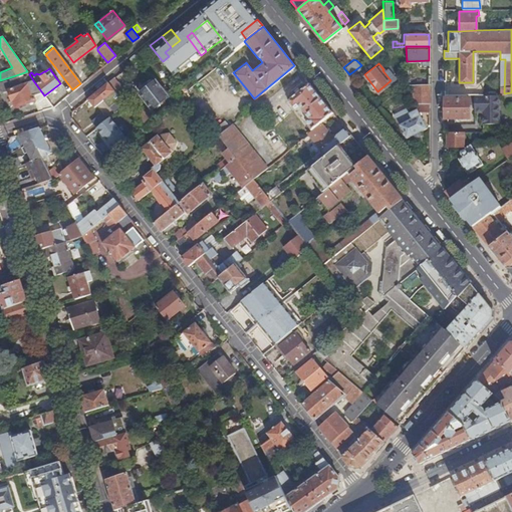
[(33,80),(29,74),(27,71),(22,73),(24,78),(19,80),(21,84),(33,80)]
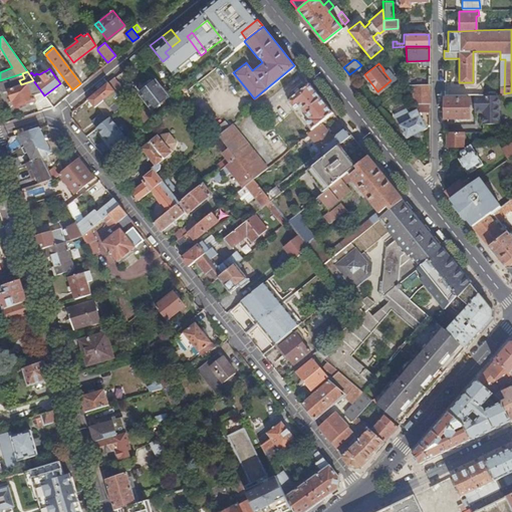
[(38,111),(52,106),(44,95),(33,80),(21,84),(19,80),(24,78),(22,73),(0,80),(0,91),(2,92),(8,90),(11,100),(12,99),(15,106),(33,100),(38,111)]
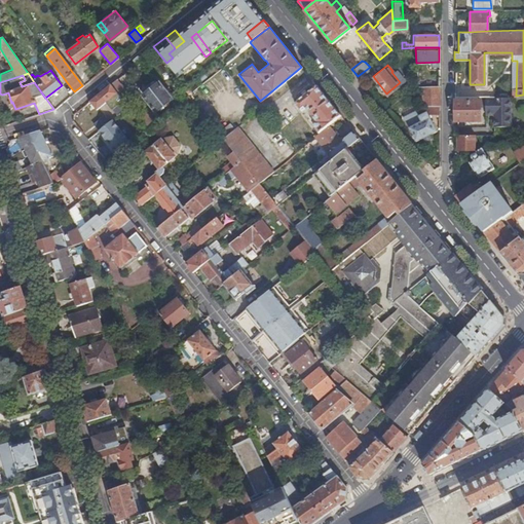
[(109,82),(116,91),(118,95),(123,89),(114,78),(109,82)]
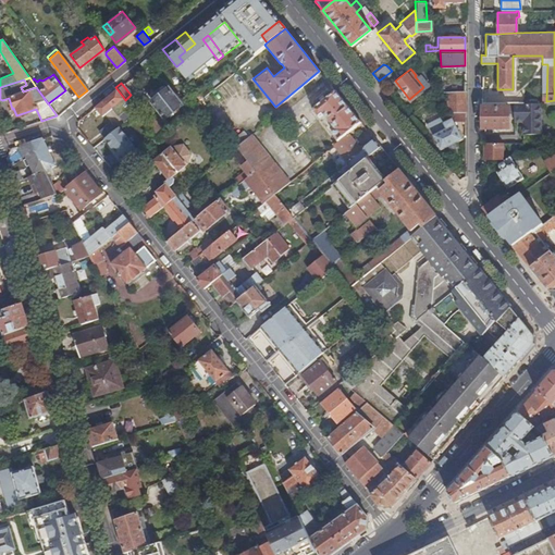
[(167,86),(150,99),(163,116),(180,103),(167,86)]
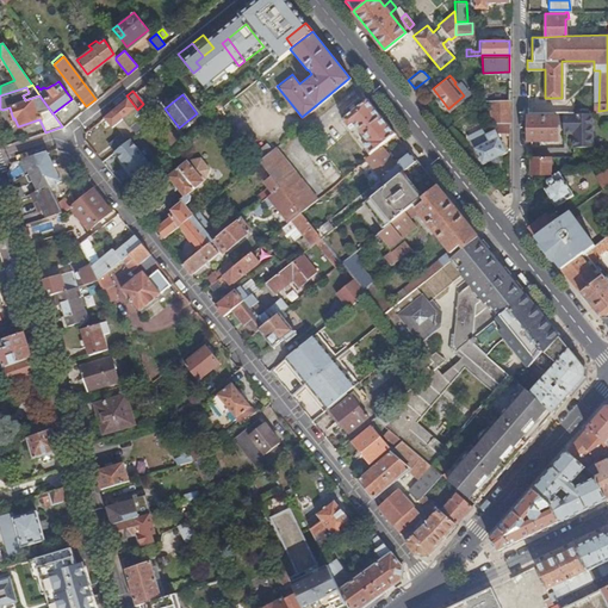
[(126,95),(103,116),(111,125),(111,124),(116,121),(117,121),(135,106),(126,95)]
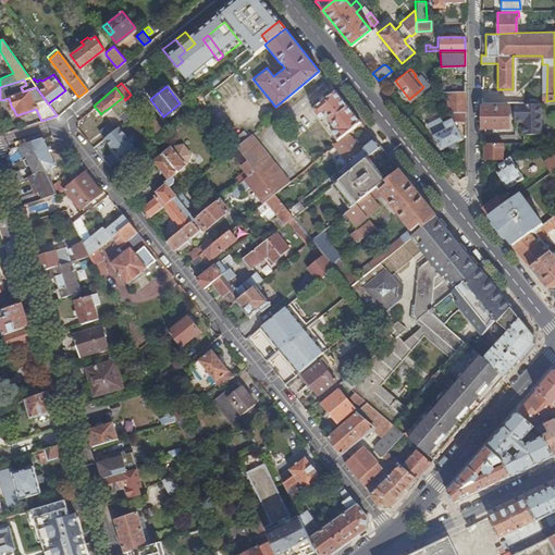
[(325,138),(331,145),(332,144),(337,140),(336,138),(359,120),(334,88),(310,108),(318,115),(322,112),(334,127),(332,130),(332,133),(325,138)]
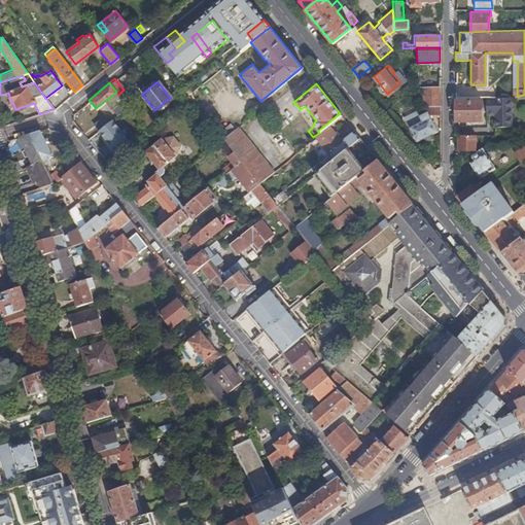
[(189,91),(185,85),(178,92),(182,97),(187,94),(189,91)]
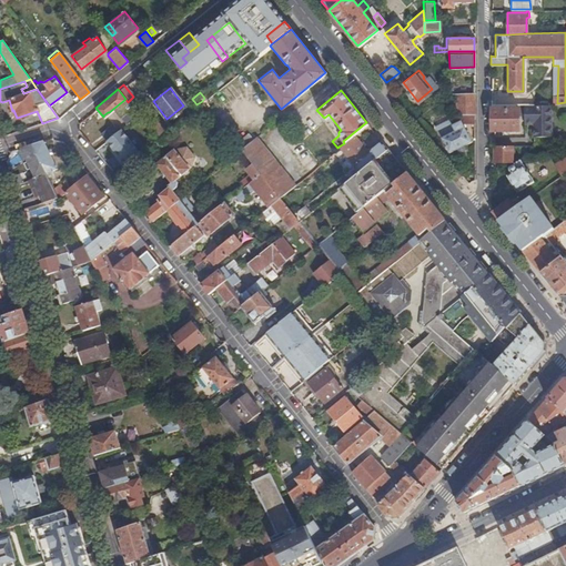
[(458,113),(474,113),(474,92),(455,92),(455,113),(458,113)]
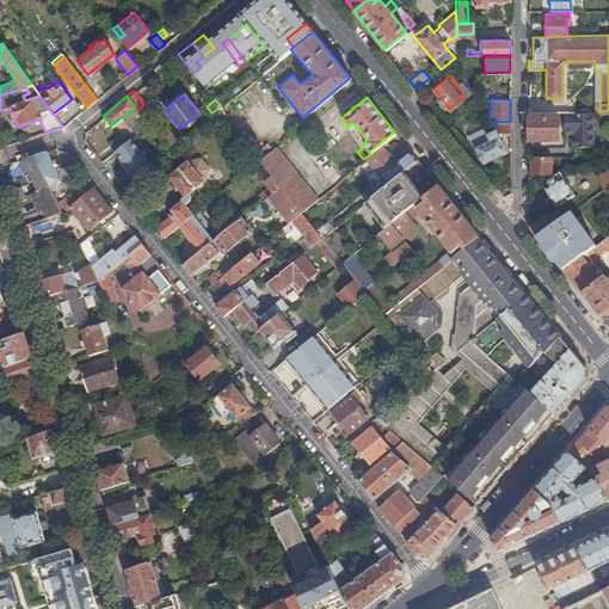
[(591,145),(591,111),(572,111),(558,111),(558,115),(528,115),(527,140),(557,140),(557,123),(563,122),(563,130),(573,130),(573,154),(604,154),(604,145),(591,145)]
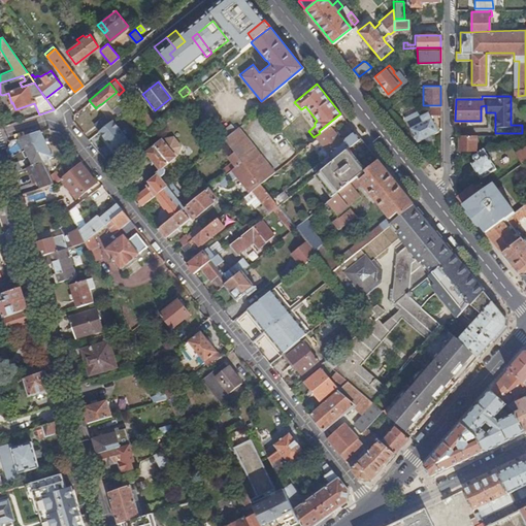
[(398,99),(387,107),(390,112),(402,103),(398,99)]
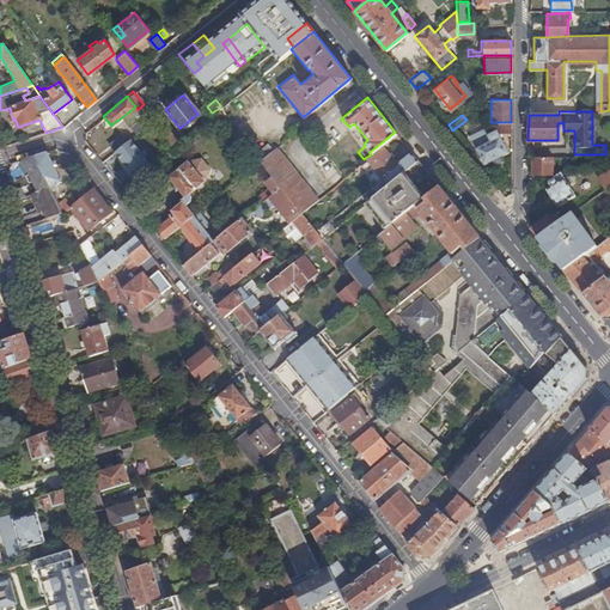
[(498,132),(511,132),(511,122),(494,122),(494,129),(495,129),(498,132)]
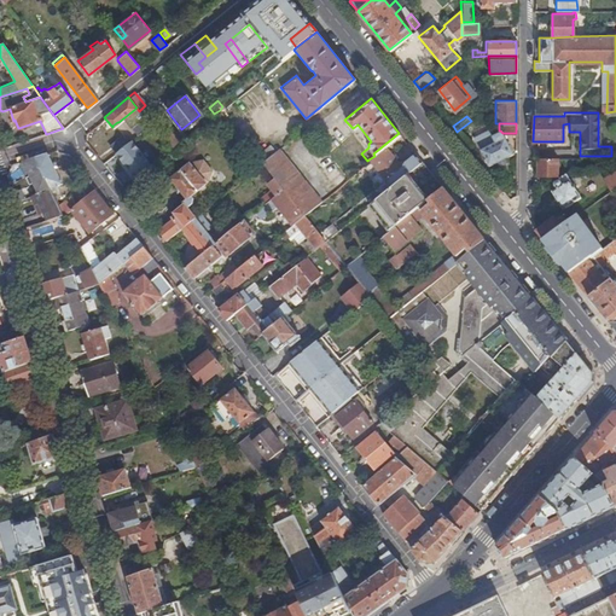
[(511,152),(503,133),(500,131),(499,131),(492,134),(489,129),(474,137),(487,164),(511,152)]
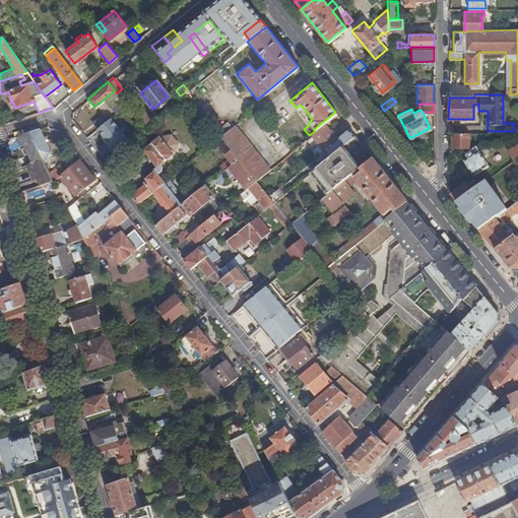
[(142,118),(146,123),(157,115),(153,110),(142,118)]
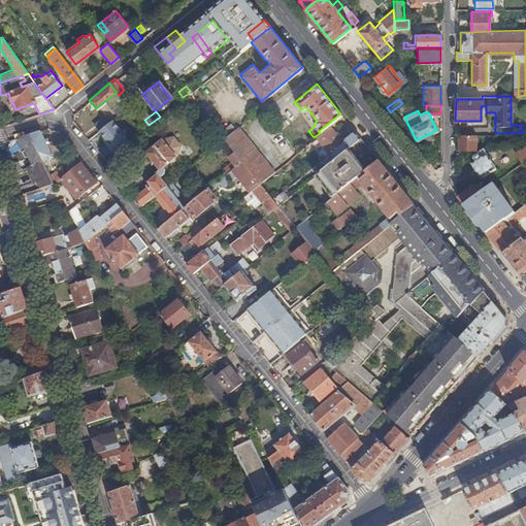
[(92,124),(97,130),(110,120),(105,113),(92,124)]
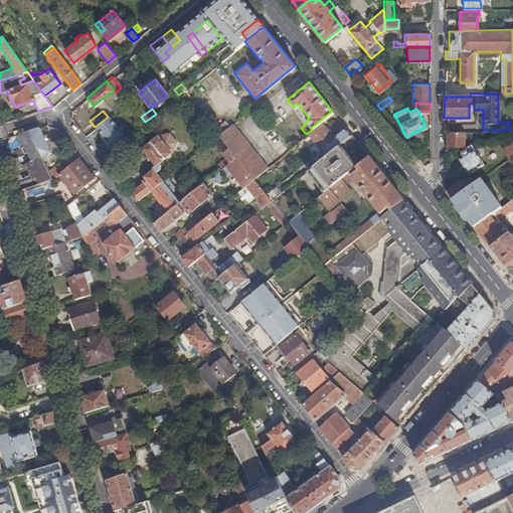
[(240,116),(233,123),(238,128),(245,121),(240,116)]
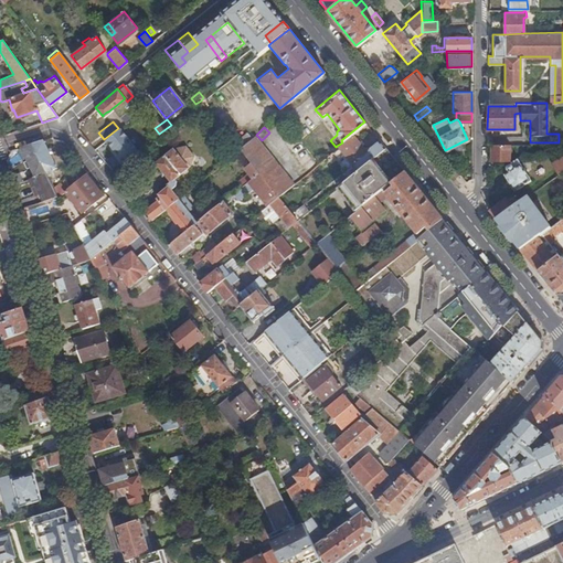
[(118,128),(104,139),(123,163),(138,151),(118,128)]
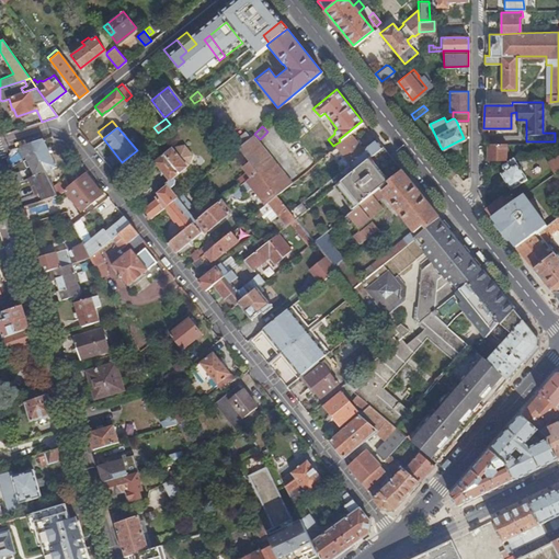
[(244,130),(231,140),(237,147),(248,161),(257,170),(275,194),(291,182),(252,134),(249,136),(244,130)]
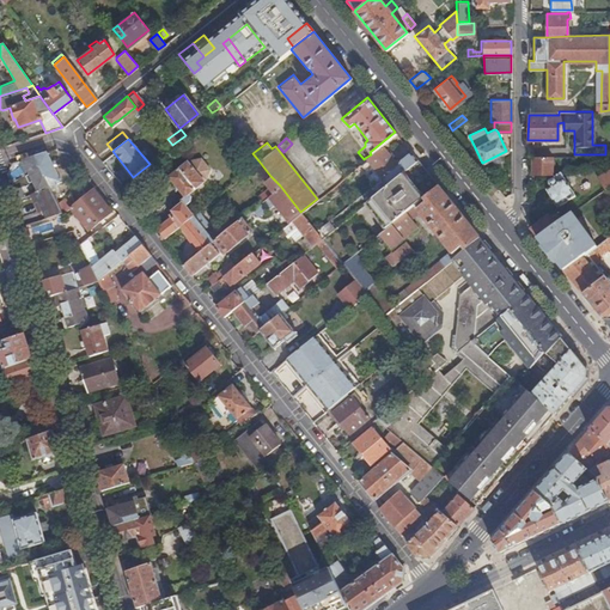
[(368,169),(370,169),(371,170),(373,174),(376,172),(380,177),(377,180),(382,187),(406,168),(416,159),(404,144),(395,152),(400,158),(398,159),(397,164),(382,145),(371,154),(365,158),(371,166),(368,169)]
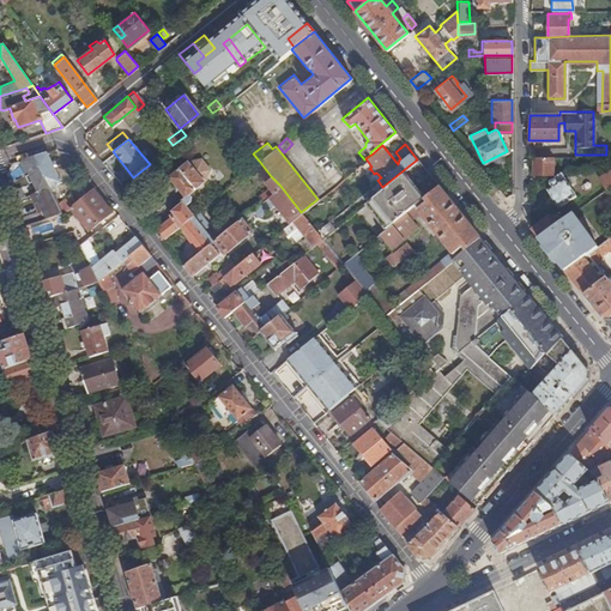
[(46,151),(32,155),(48,185),(50,189),(53,188),(52,185),(60,181),(46,151)]
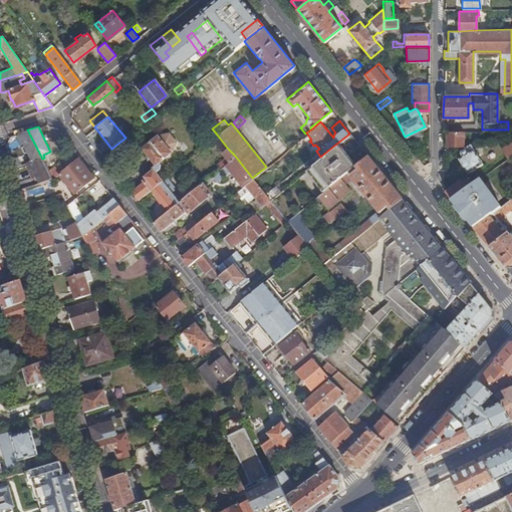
[(27,130),(17,133),(23,145),(21,147),(23,152),(26,151),(30,160),(40,155),(27,130)]
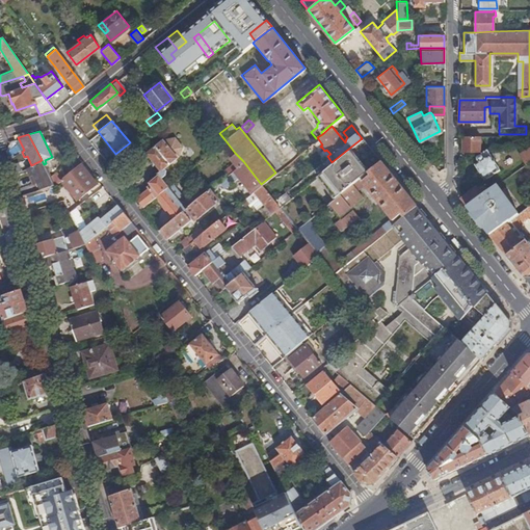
[(478,150),(479,135),(461,135),(461,150),(478,150)]
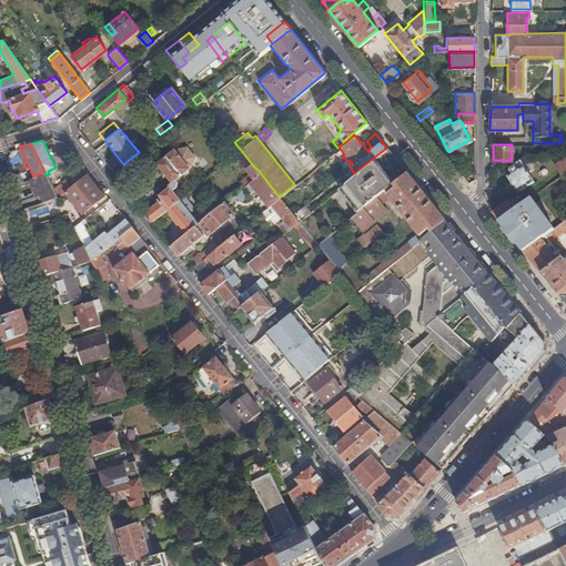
[(144,211),(151,220),(165,209),(178,199),(171,190),(175,185),(175,181),(173,179),(188,168),(188,167),(189,164),(192,157),(184,147),(178,148),(174,150),(172,149),(154,162),(171,182),(168,184),(168,185),(158,193),(159,195),(161,198),(158,200),(150,205),(148,203),(142,208),(144,210),(144,211)]
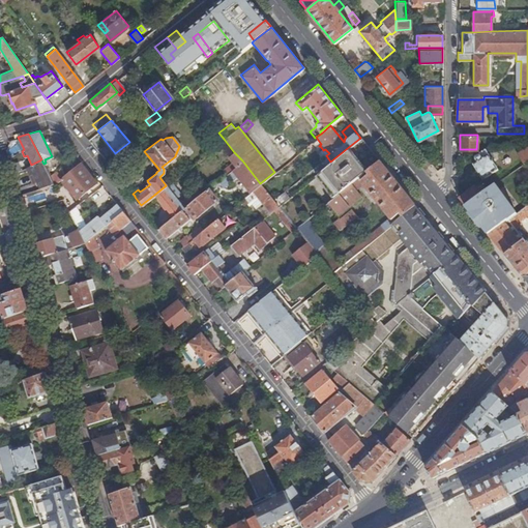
[(315,138),(311,141),(317,148),(320,146),(319,146),(321,144),(316,137),(315,138)]
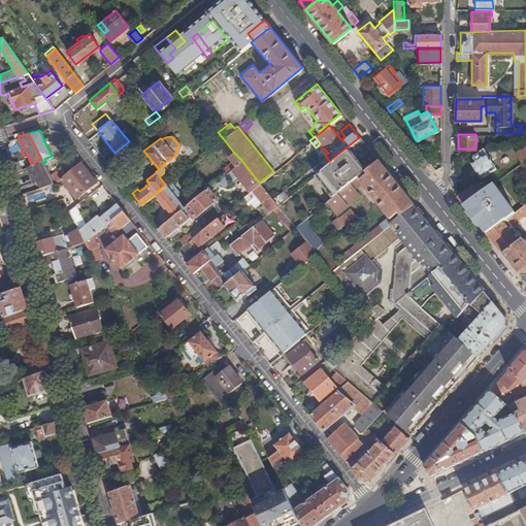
[(368,148),(359,137),(350,144),(356,151),(346,160),(348,163),(368,148)]
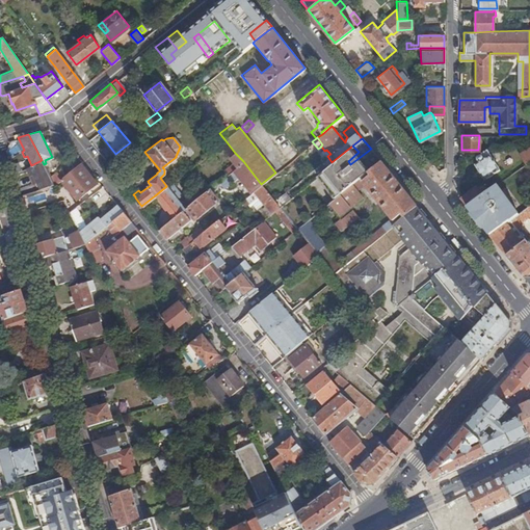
[(15,143),(4,149),(8,155),(18,151),(15,143)]
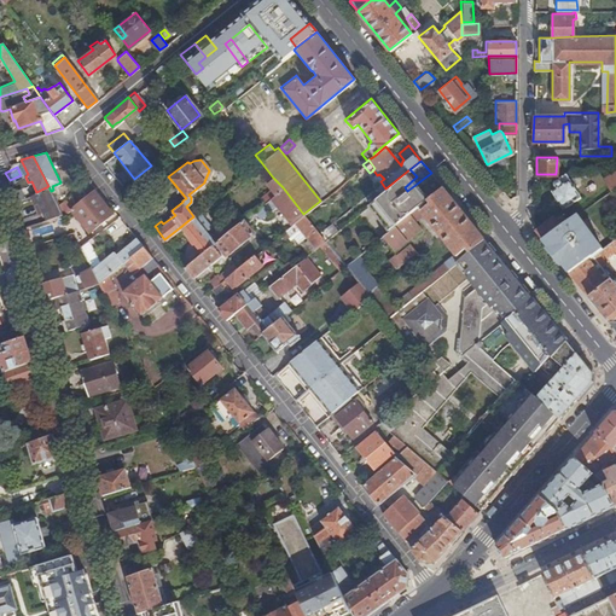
[(385,189),(375,198),(395,224),(418,205),(426,198),(442,186),(431,173),(407,191),(405,187),(417,176),(410,169),(385,189)]
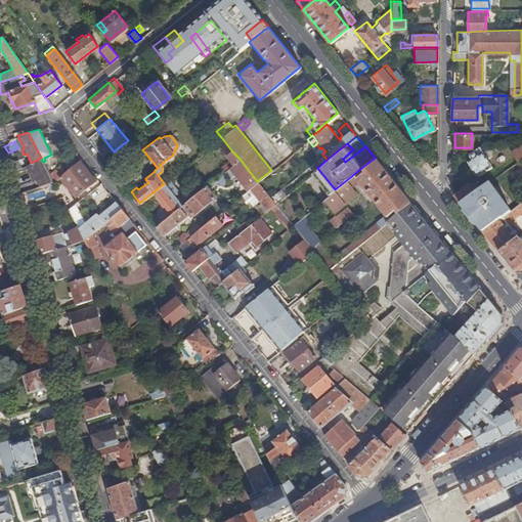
[(521,157),(521,143),(512,151),(517,161),(521,157)]
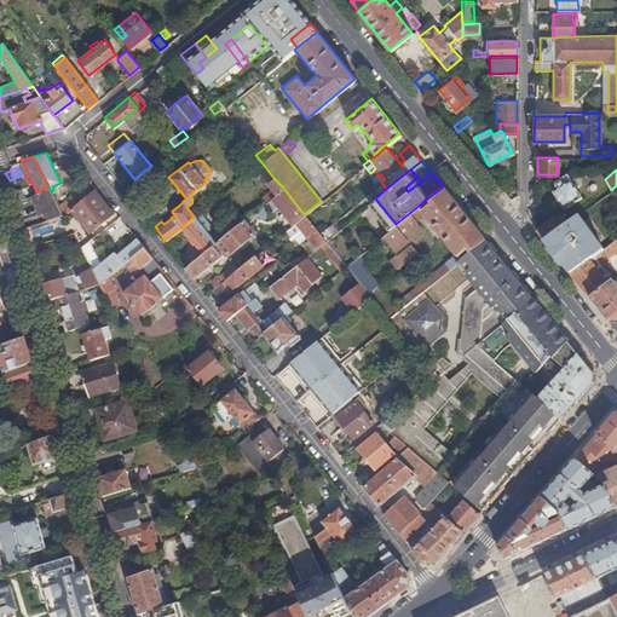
[(378,176),(375,172),(372,176),(379,184),(381,182),(385,179),(380,174),(378,176)]
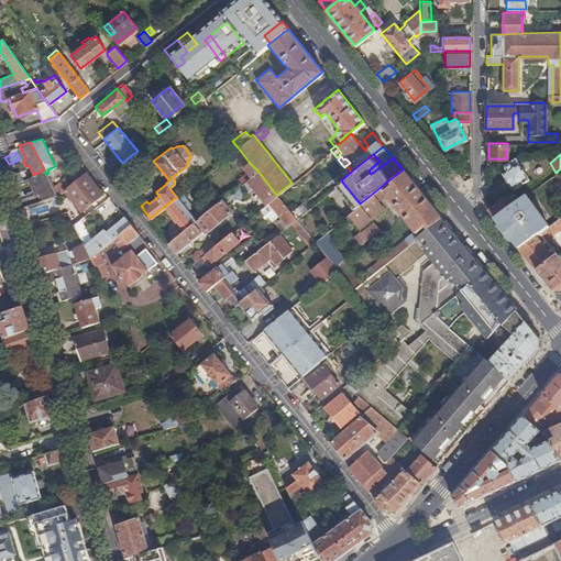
[(502,172),(502,173),(512,189),(528,178),(515,156),(508,160),(507,163),(506,163),(504,165),(504,166),(502,168),(501,171),(502,172)]
